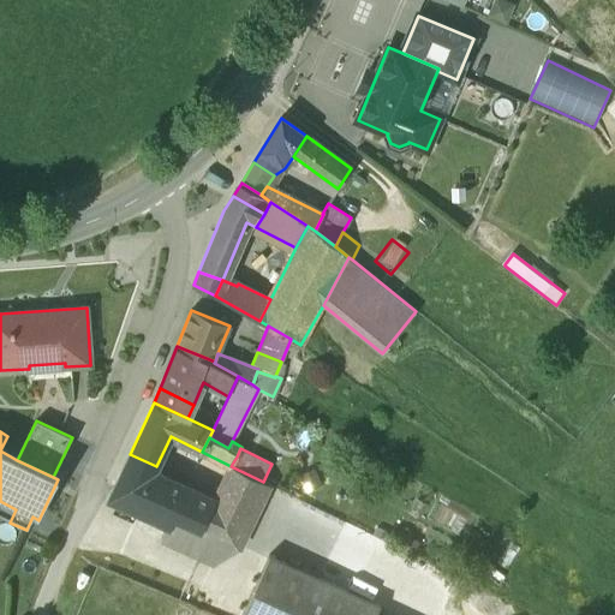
[(156,466),(130,454),(109,497),(136,509),(153,473),(156,466)]
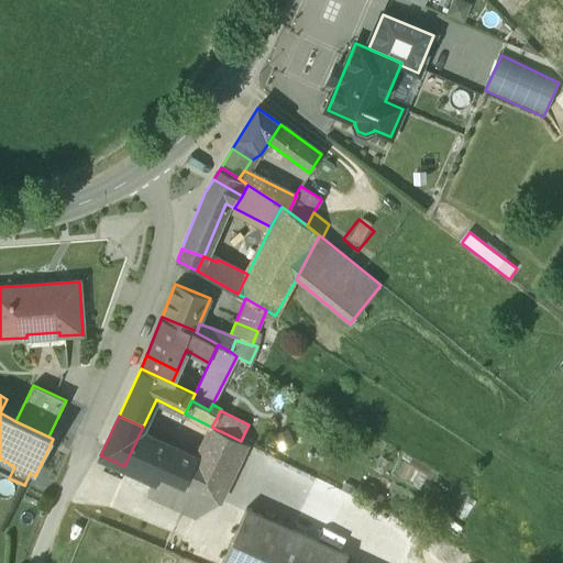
[(241,441),(211,427),(199,451),(234,467),(245,443),(241,441)]
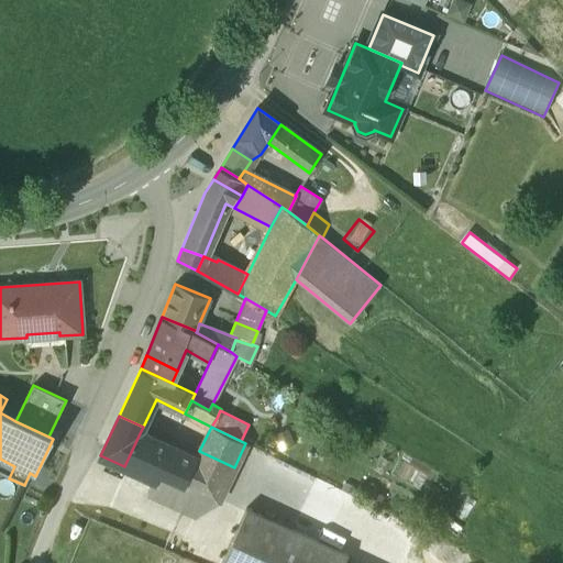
[(295,444),(288,430),(275,435),(282,450),(295,444)]
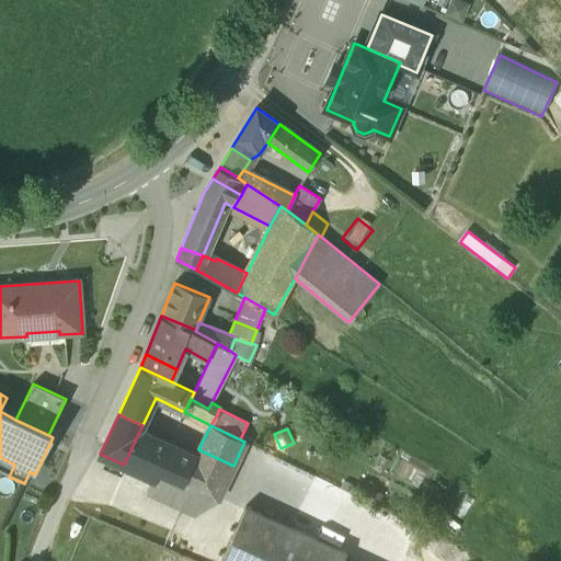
[(193,456),(139,432),(124,465),(153,479),(155,479),(159,471),(204,492),(218,499),(233,466),(198,449),(197,453),(193,456)]
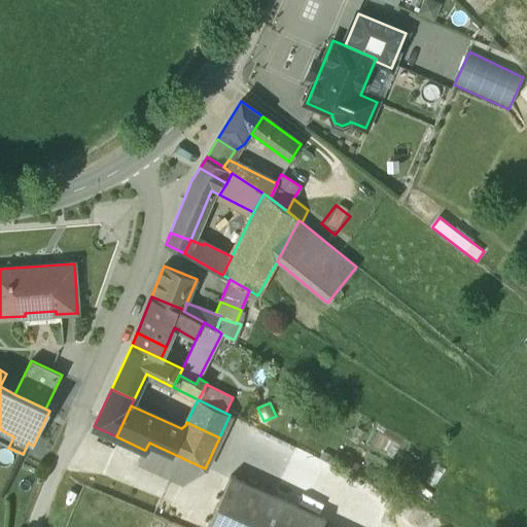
[(145,450),(144,450),(138,463),(182,483),(191,462),(149,443),(145,450)]
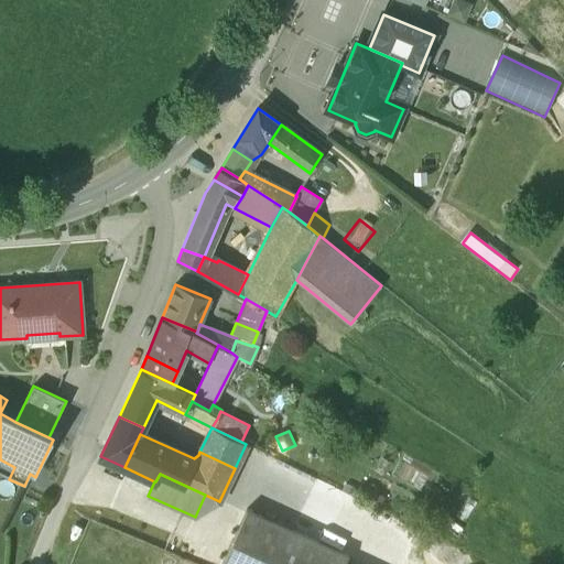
[(344,563),(348,555),(247,509),(221,563),(344,563)]
